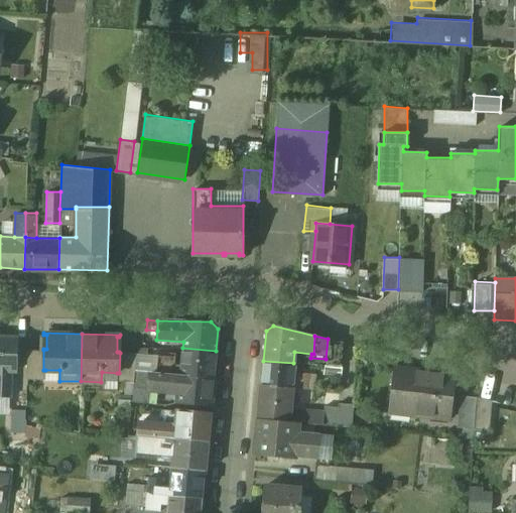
[(17,338),(0,337),(0,396),(10,397),(11,371),(16,371),(17,338)]
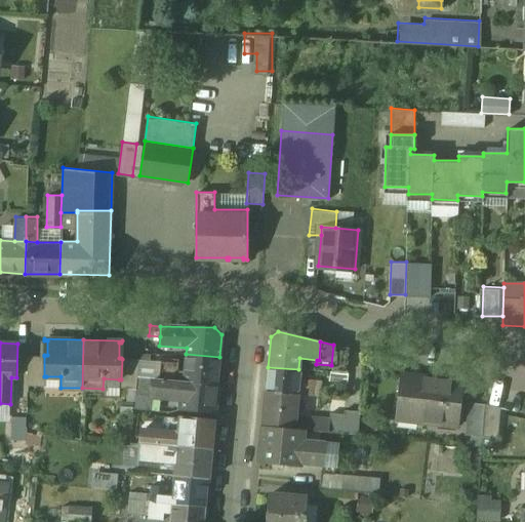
[(349,349),(333,345),(331,365),(330,371),(347,372),(349,349)]
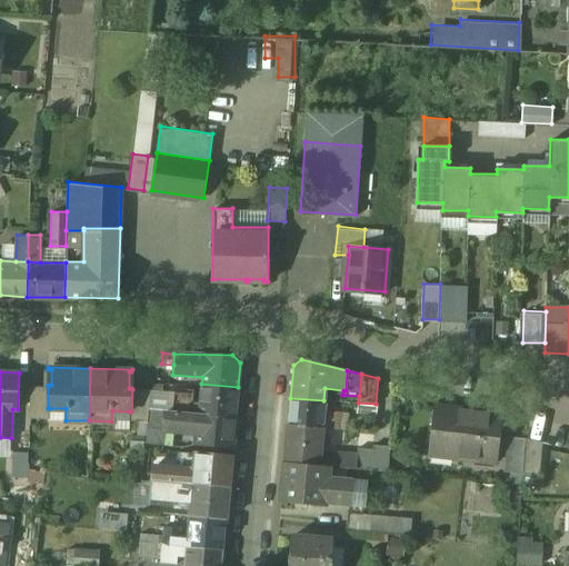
[(238,387),(201,384),(199,404),(199,413),(235,416),(238,387)]
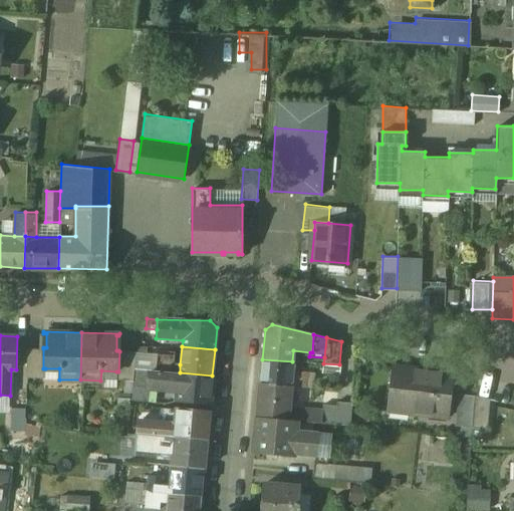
[(43,348),(26,348),(26,375),(44,376),(45,368),(43,368),(43,348)]
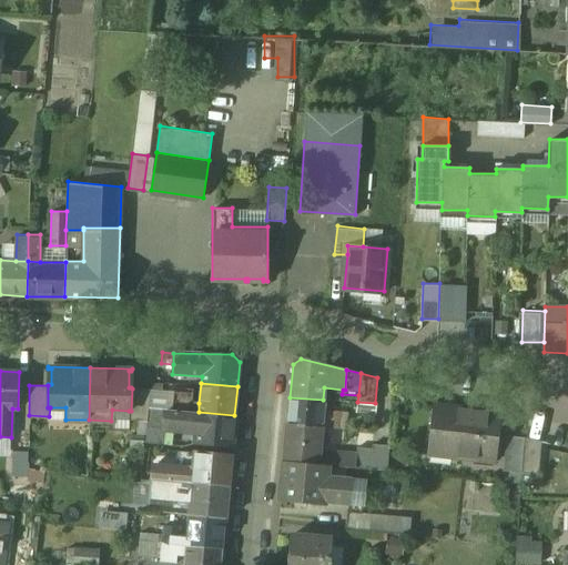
[(149,390),(132,389),(131,411),(129,411),(129,420),(145,421),(149,390)]
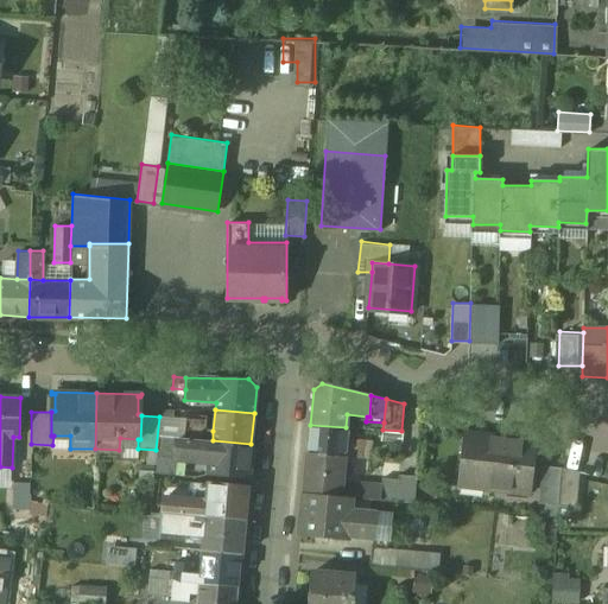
[(204,423),(188,421),(185,438),(213,440),(213,431),(203,431),(204,423)]
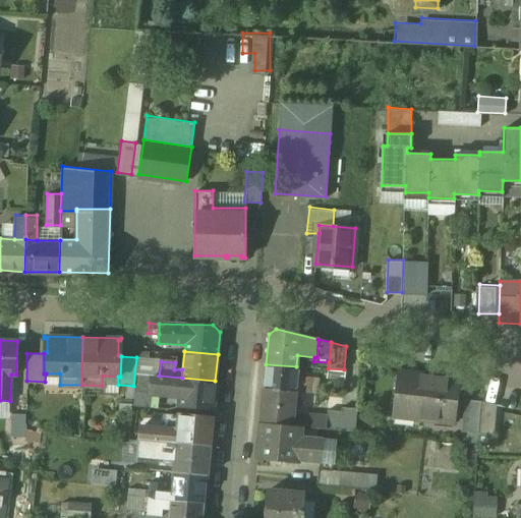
[(296,366),(266,364),(263,389),(294,391),(296,366)]
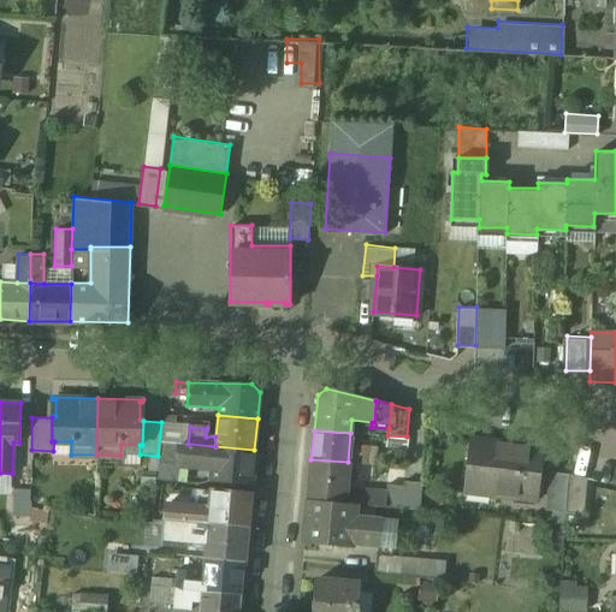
[(543,446),(469,438),(466,458),(474,459),(472,485),(490,487),(489,493),(537,498),(543,446)]
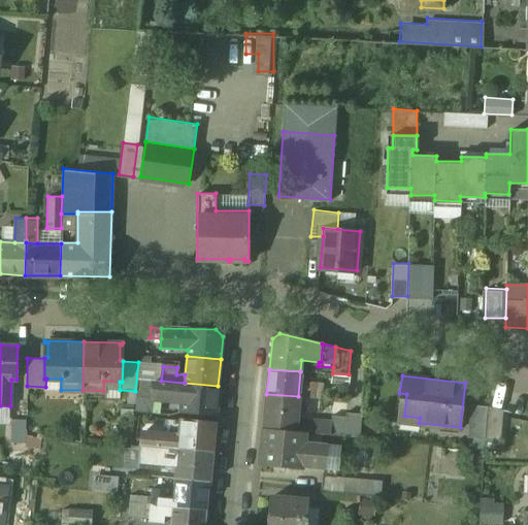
[(152,380),(149,380),(147,392),(155,393),(154,397),(160,398),(161,381),(152,380)]
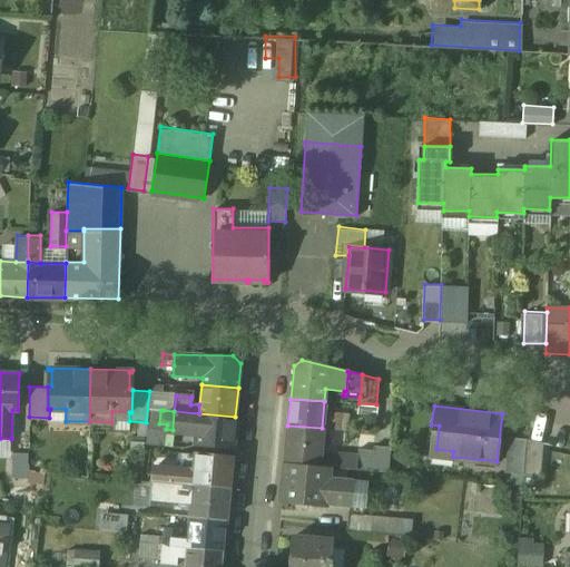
[(199,413),(174,411),(173,430),(188,432),(189,423),(198,424),(199,413)]
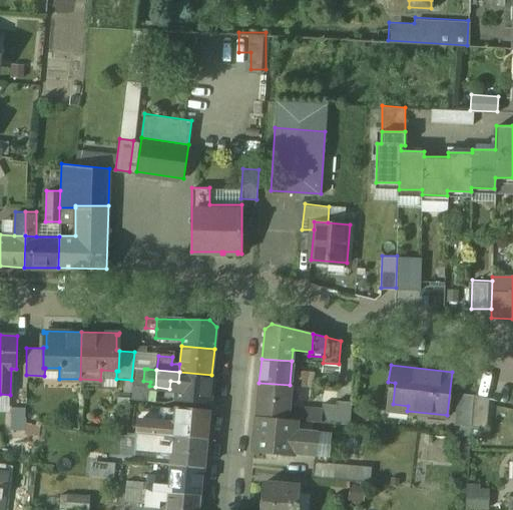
[(211,375),(179,372),(178,382),(176,400),(209,403),(211,375)]
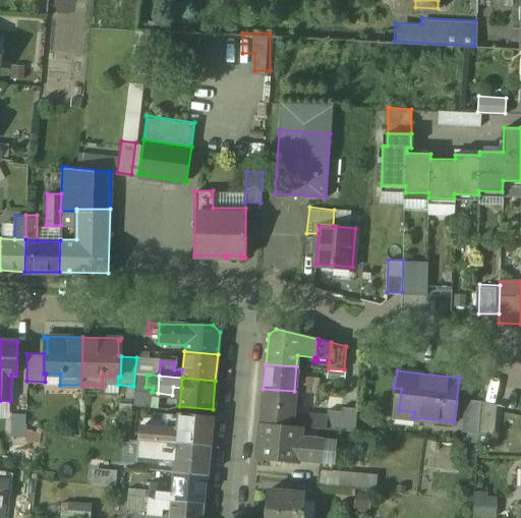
[(294,391),(263,389),(259,423),(300,426),(325,428),(326,415),(325,414),(292,412),(294,391)]
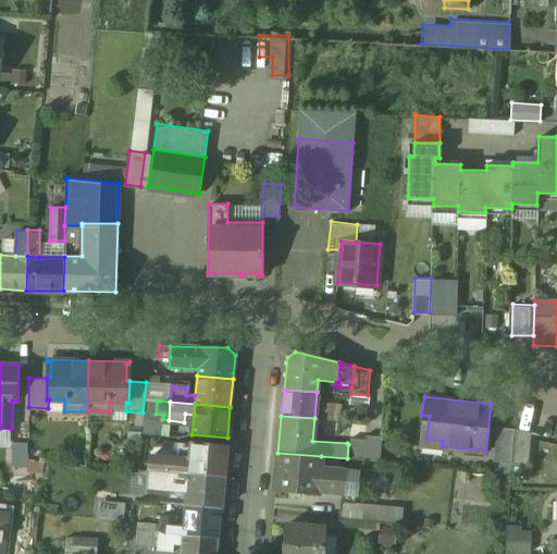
[(514,428),(496,426),(493,460),(511,463),(514,428)]
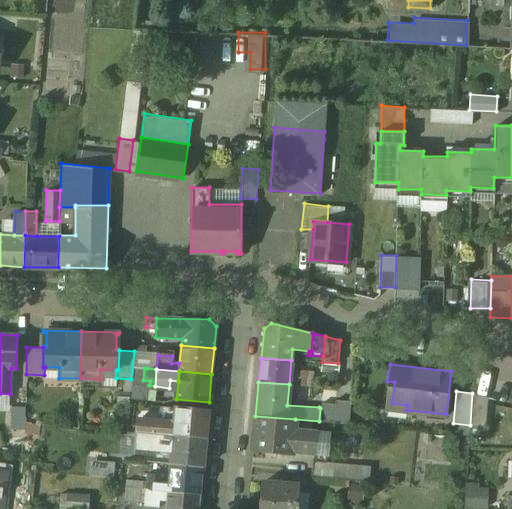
[(334,404),(320,402),(319,407),(320,408),(319,421),(347,423),(349,400),(335,398),(334,404)]
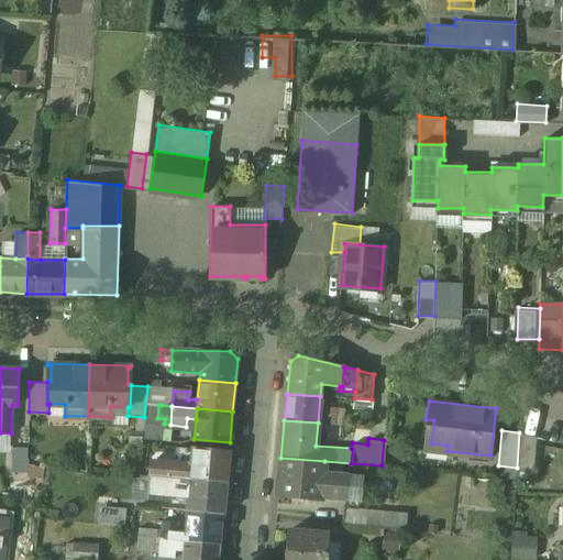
[(28,447),(12,446),(11,470),(26,471),(28,447)]
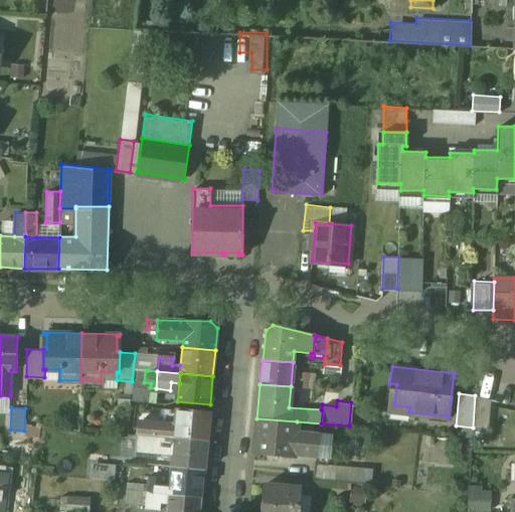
[(209,412),(177,409),(175,429),(174,438),(206,442),(209,412)]
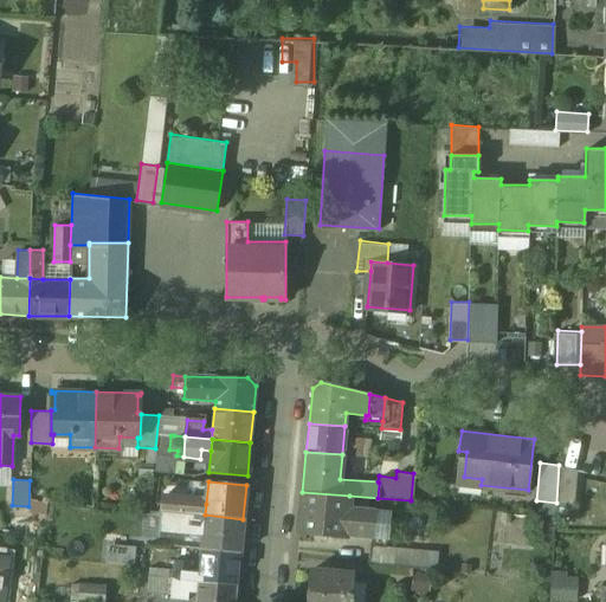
[(349,496),(302,492),(298,531),(346,536),(347,532),(373,535),(374,511),(348,509),(349,496)]
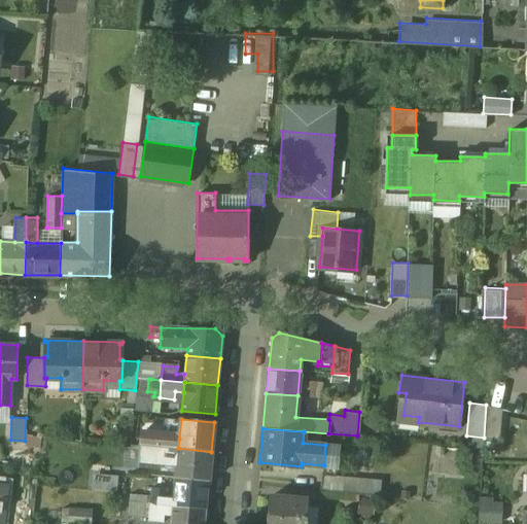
[(179,439),(156,437),(155,446),(178,448),(179,439)]
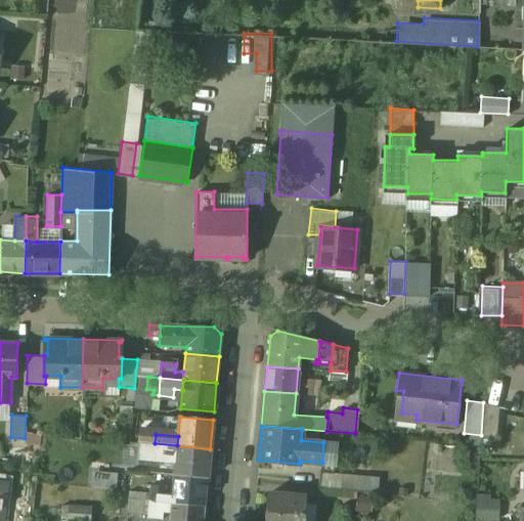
[(155,443),(140,442),(139,451),(176,456),(177,445),(155,443)]
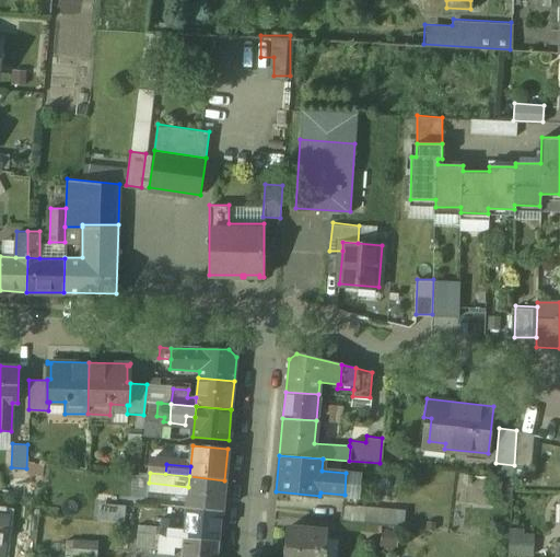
[(224,480),(189,476),(188,487),(186,508),(221,512),(224,480)]
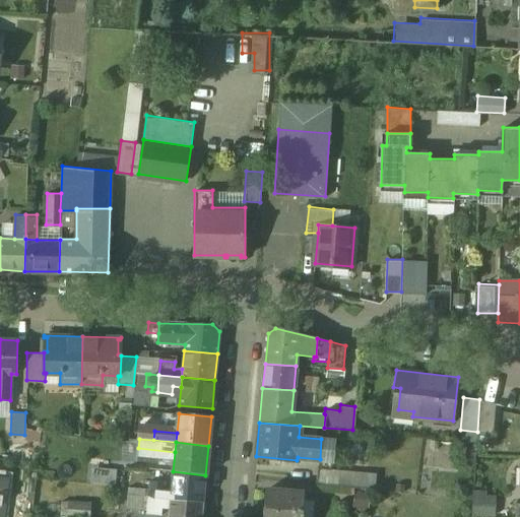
[(119,481),(119,465),(93,465),(92,480),(119,481)]
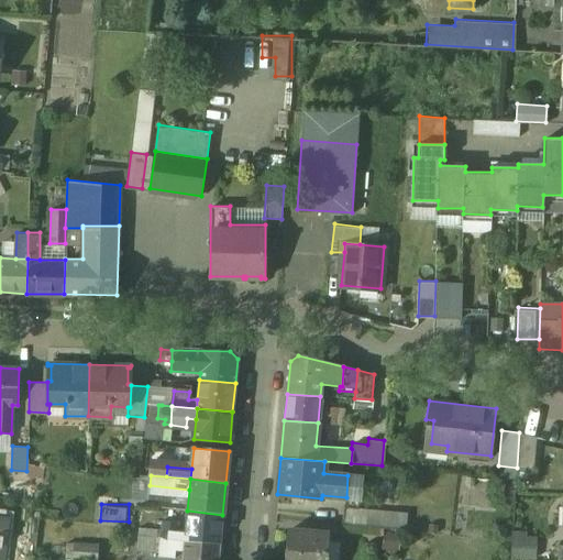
[(397,512),(343,506),(341,524),(396,528),(397,512)]
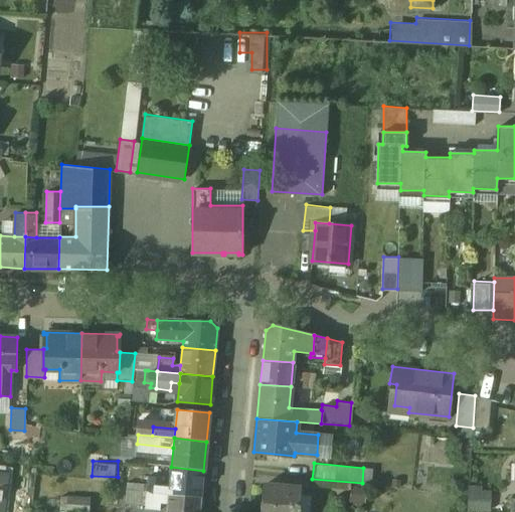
[(203,471),(171,467),(169,487),(169,495),(201,498),(203,471)]
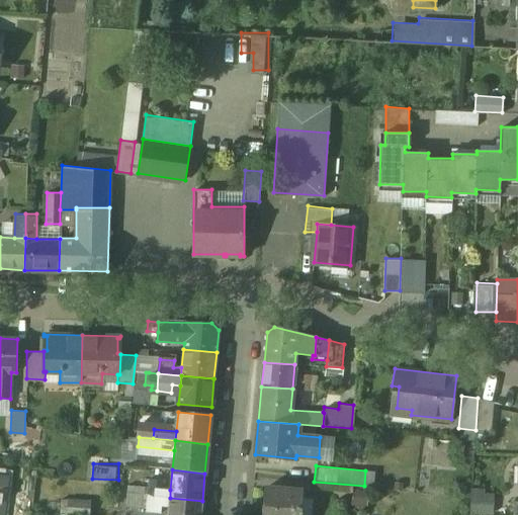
[(164,482),(149,480),(148,495),(170,498),(170,490),(163,488),(164,482)]
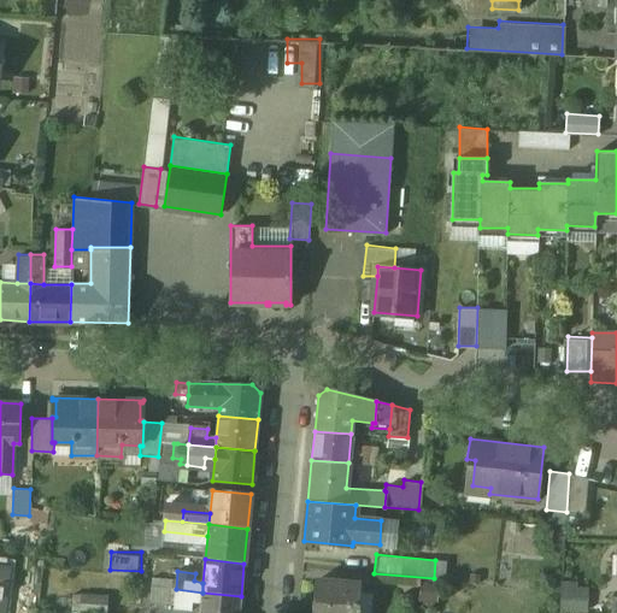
[(356,612),(358,585),(315,581),(311,612),(356,612)]
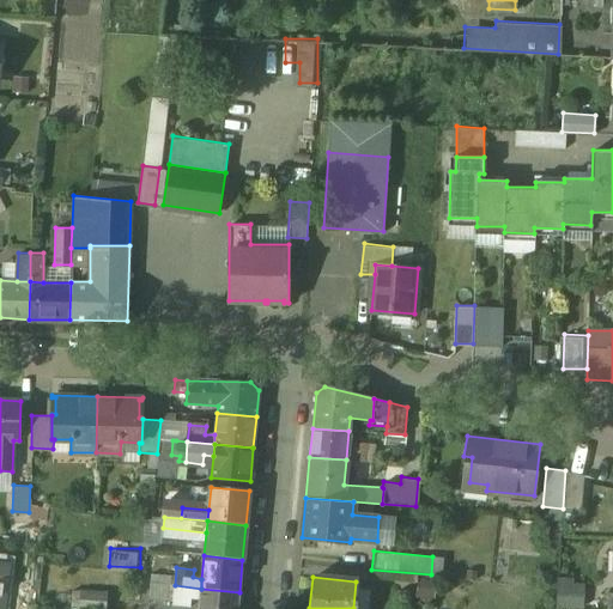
[(562,577),(562,604),(589,604),(589,577),(562,577)]
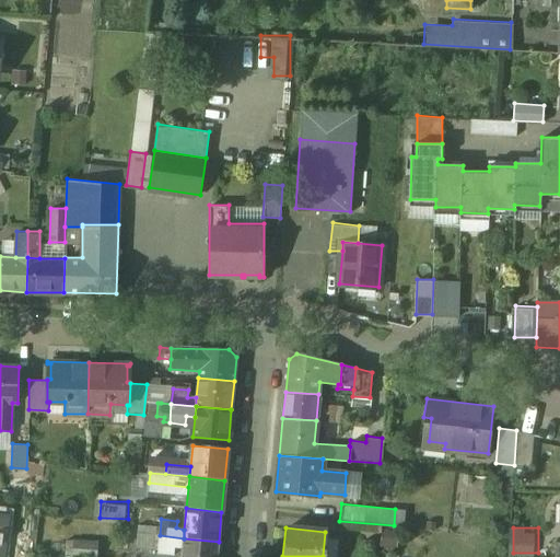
[(146,534),(137,533),(135,548),(143,549),(146,534)]
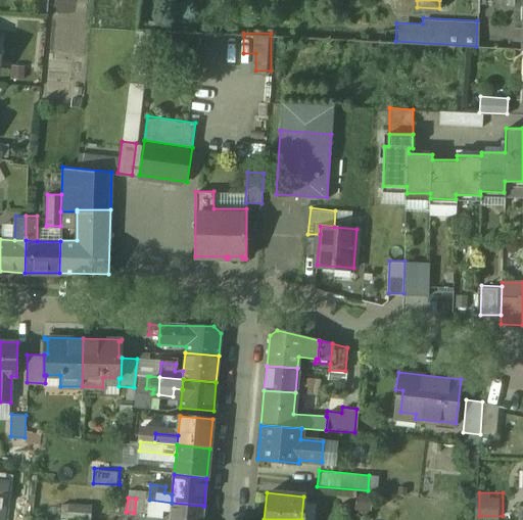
[(172,503),(149,500),(147,517),(161,518),(162,511),(171,512),(172,503)]
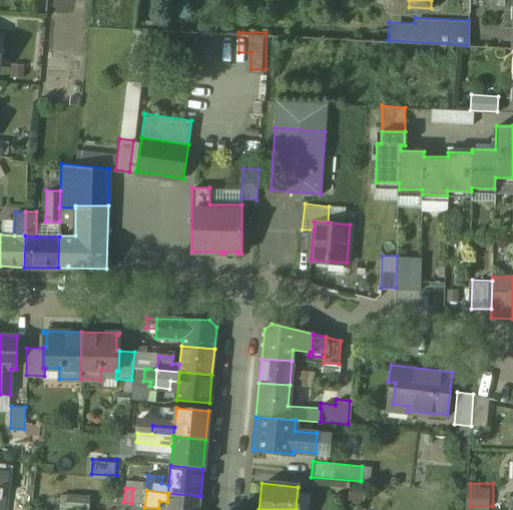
[(198,509),(200,496),(168,493),(167,502),(166,509),(198,509)]
